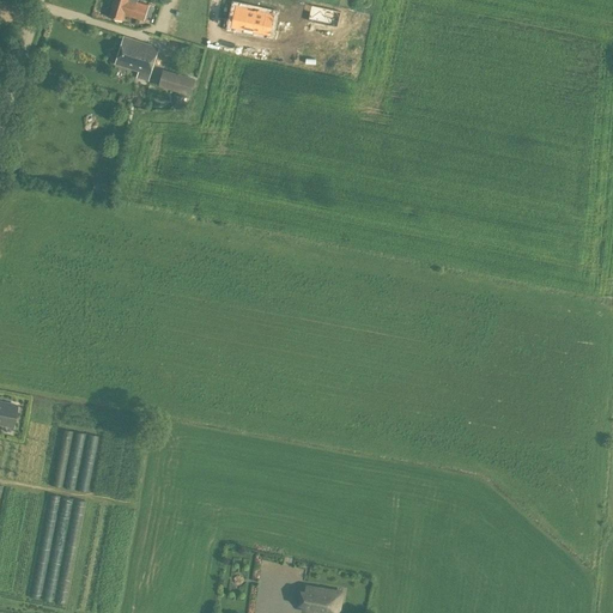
[(113,0),(109,17),(121,20),(123,14),(144,20),(146,16),(151,17),(153,8),(149,6),(149,5),(137,1),(137,0),(113,0)]
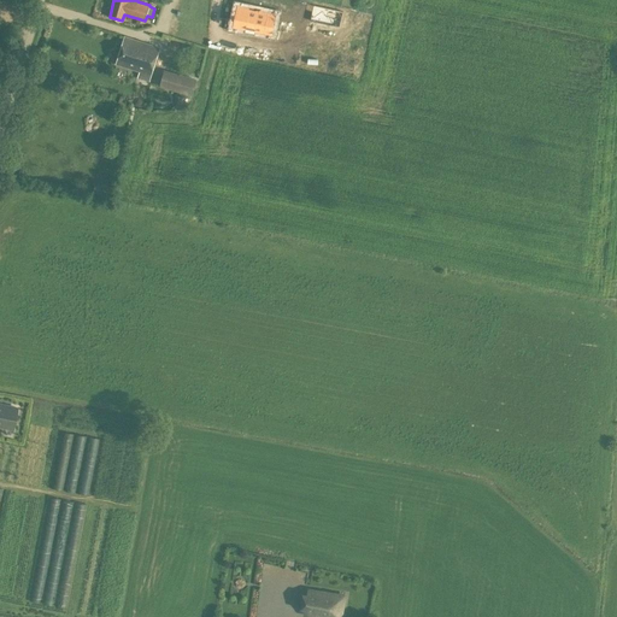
[(310,21),(340,27),(342,12),(313,5),(310,21)]
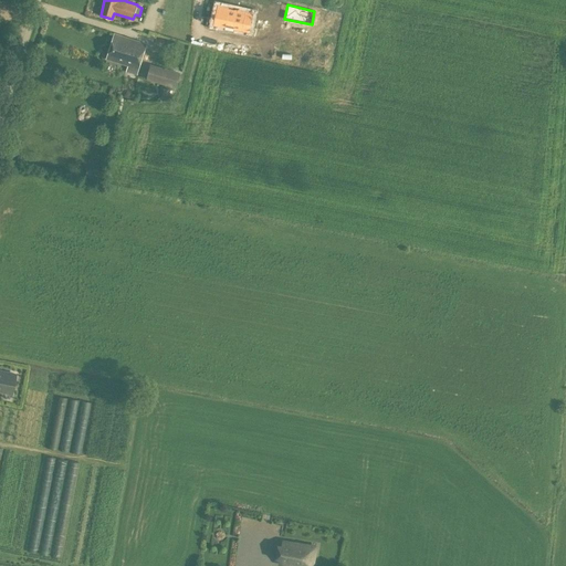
[(218,7),(215,24),(224,27),(224,30),(233,31),(234,29),(234,28),(243,30),(244,22),(250,23),(252,14),(238,11),(239,9),(229,7),(229,9),(218,7)]
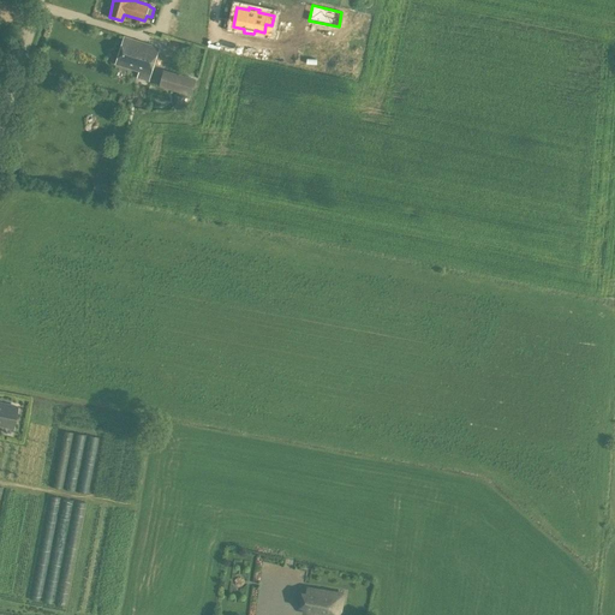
[(150,75),(157,48),(124,39),(115,64),(150,75)]
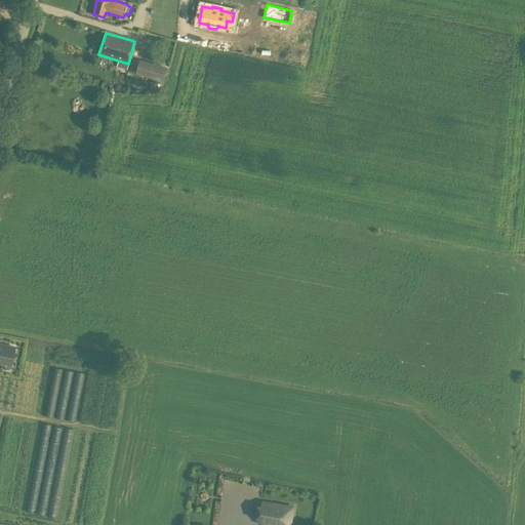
[(136,74),(163,81),(167,67),(139,59),(136,74)]
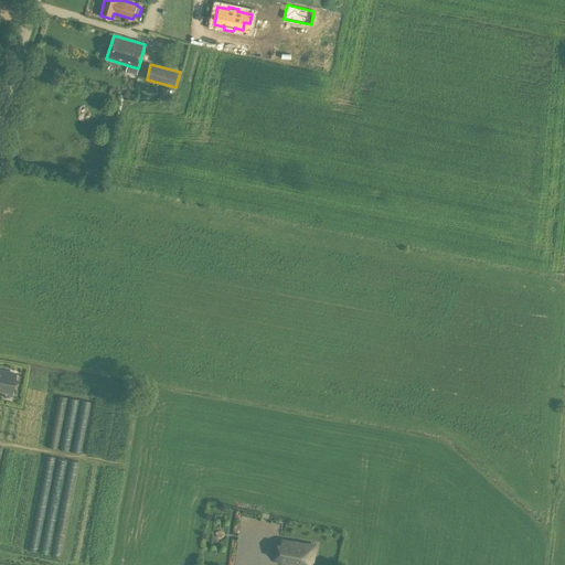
[(16,374),(0,370),(0,390),(11,393),(16,374)]
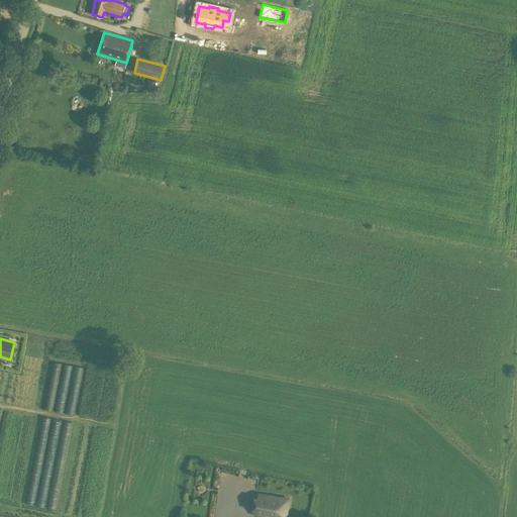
[(74,366),(72,382),(81,383),(83,368),(74,366)]
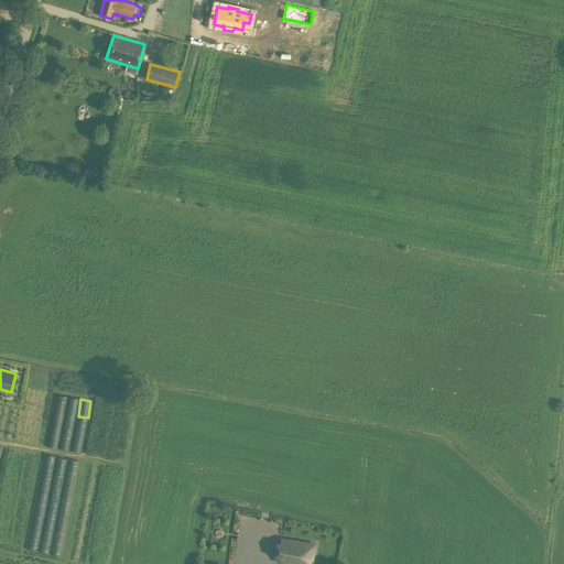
[(274,561),(304,563),(313,563),(318,541),(277,537),(274,561)]
